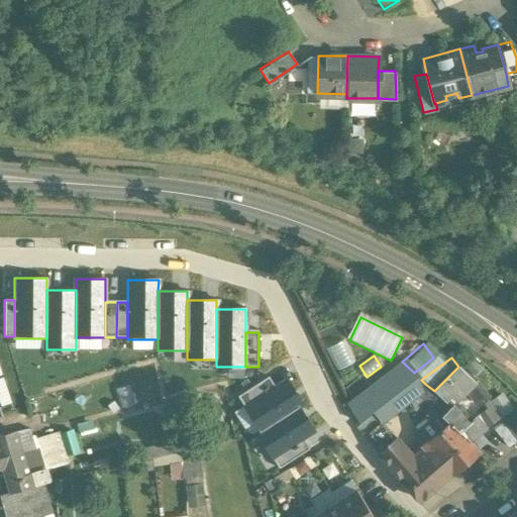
[(402,362),(362,393),(372,412),(416,375),(414,373),(402,362)]
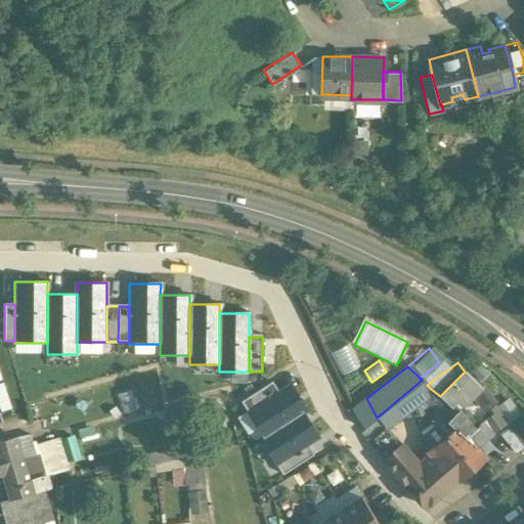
[(478,426),(463,407),(477,394),(482,388),(465,372),(440,396),(456,412),(447,422),(455,429),(476,447),(492,434),(484,422),(478,426)]
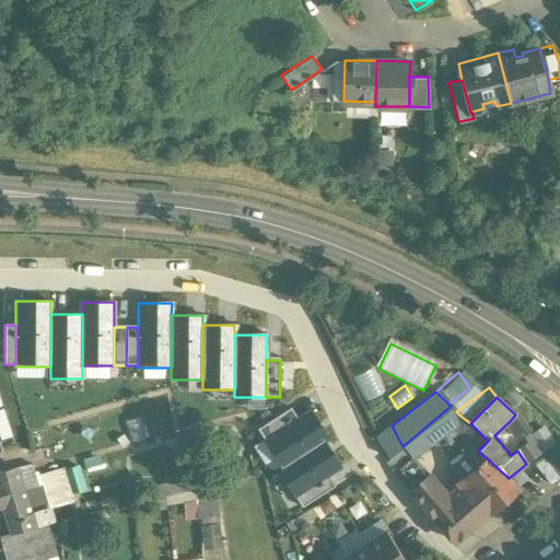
[(451,406),(403,446),(415,458),(461,416),(456,411),(451,406)]
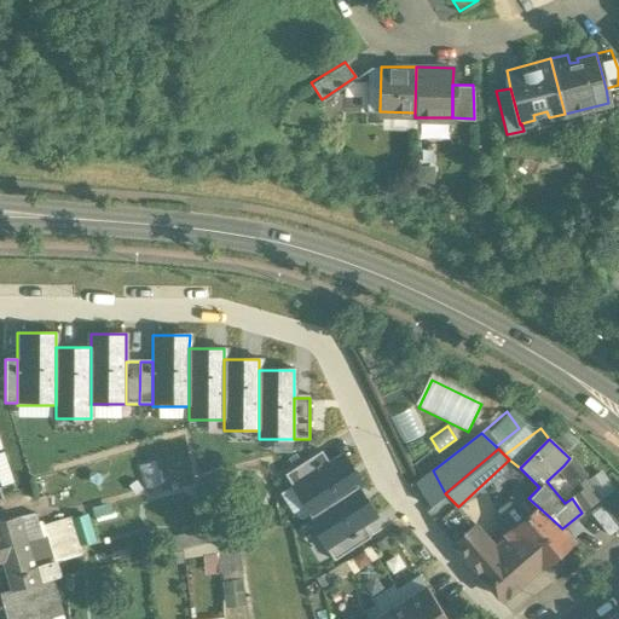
[(283,476),(290,487),(328,463),(320,452),(283,476)]
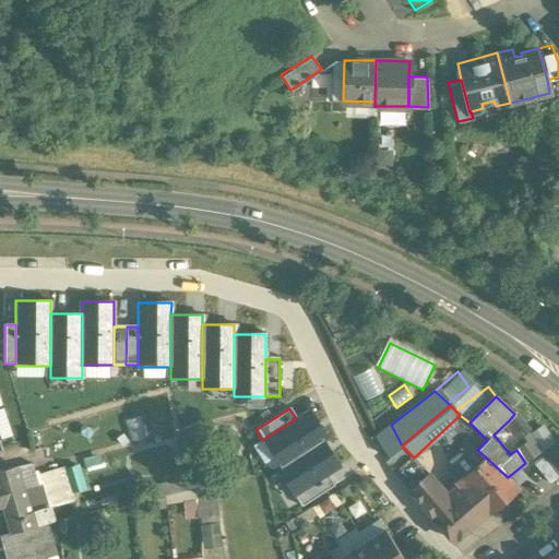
[(261,440),(280,468),(322,440),(326,437),(308,409),(296,418),(262,440),(261,440)]
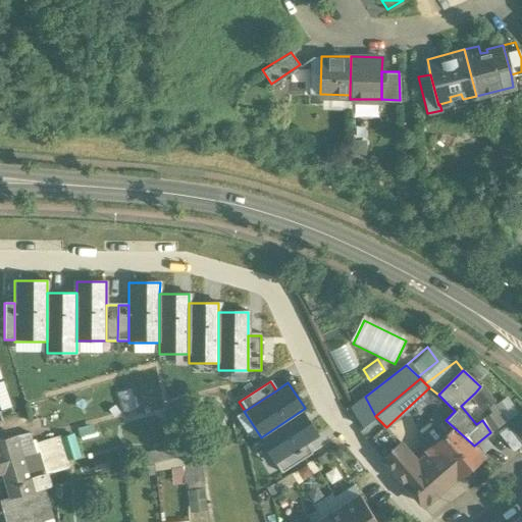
[(490,404),(480,386),(475,393),(483,409),(490,404)]
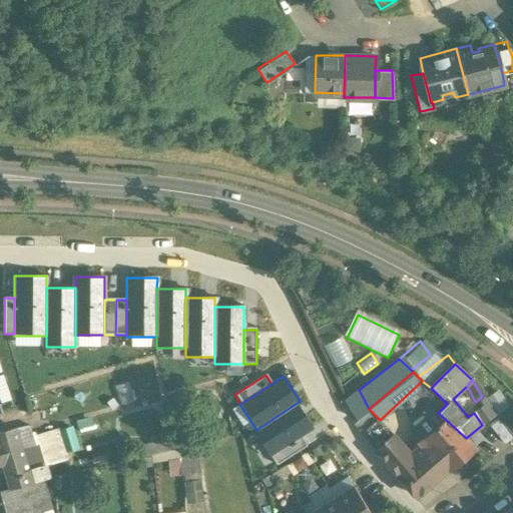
[(369,409),(359,390),(344,400),(356,419),(369,409)]
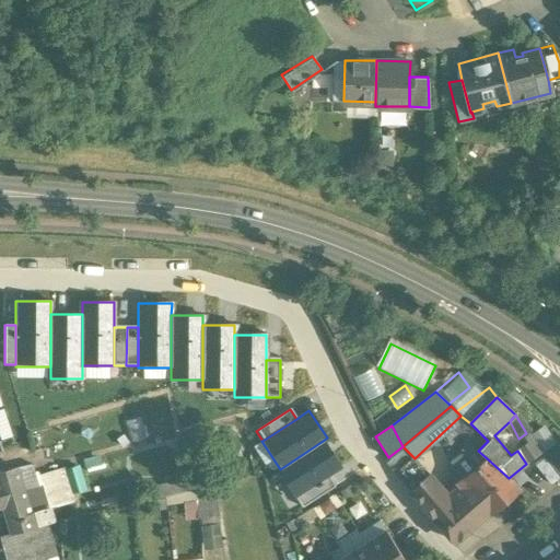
[(524,440),(527,443),(536,456),(557,446),(544,429),(524,440)]
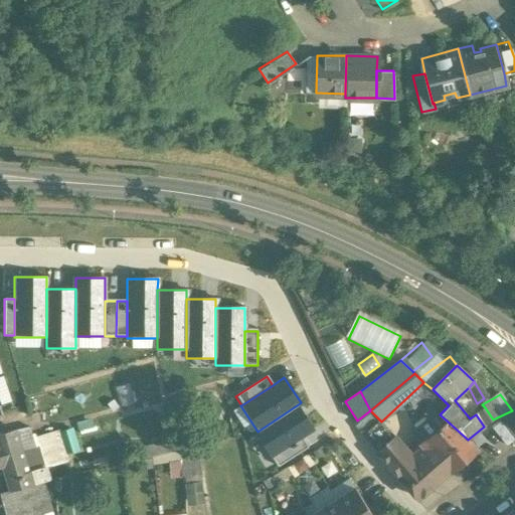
[(254,433),(271,458),(301,438),(313,430),(297,405),(258,432),(254,433)]
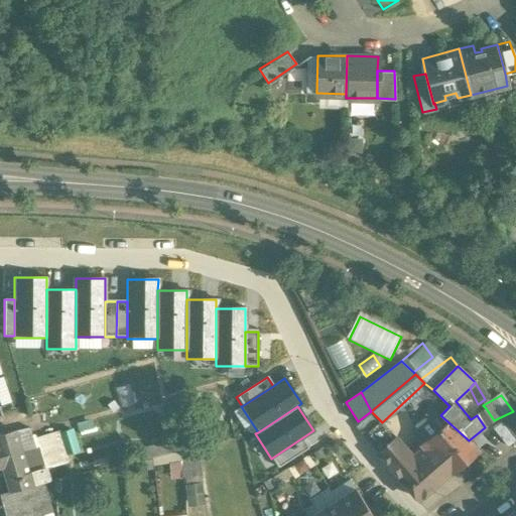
[(486,408),(477,415),(485,427),(494,420),(486,408)]
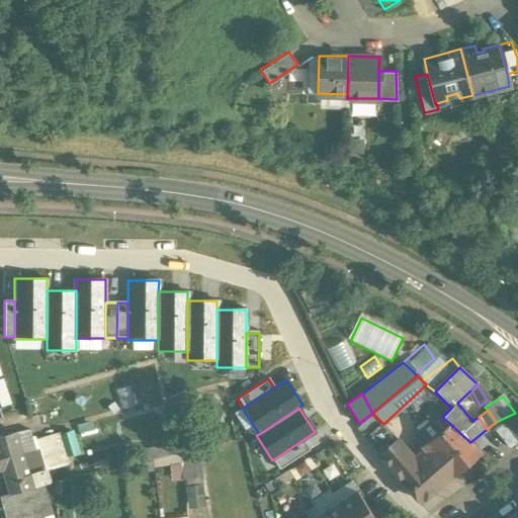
[(383,424),(372,413),(359,423),(357,428),(380,456),(398,441),(383,424)]
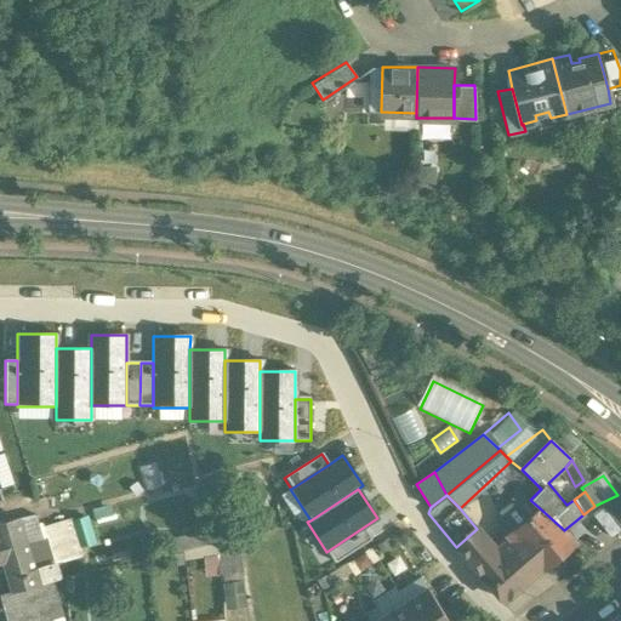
[(540,508),(511,533),(541,568),(574,541),(564,530),(540,508)]
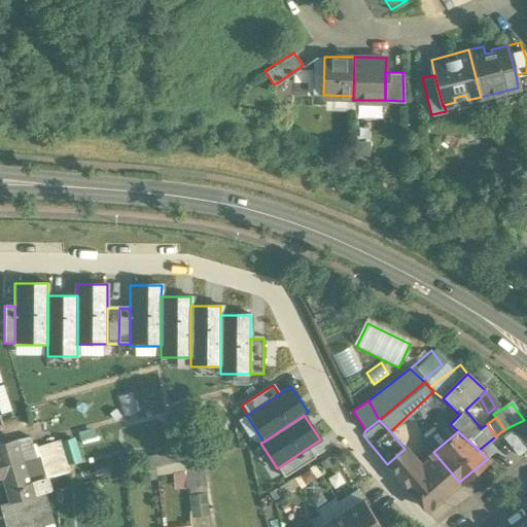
[(29,437),(14,441),(20,457),(21,460),(34,456),(29,437)]
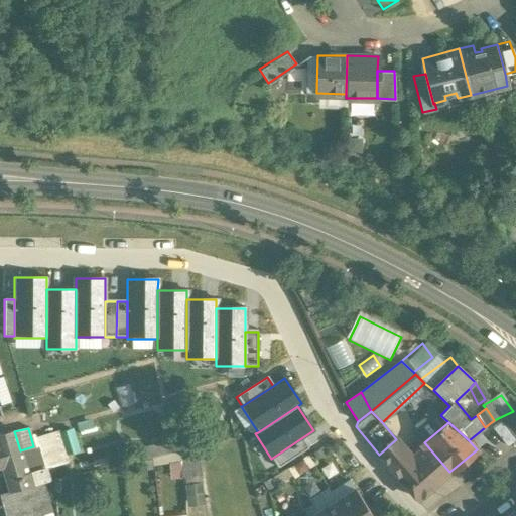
[(0,467),(2,467),(3,467),(3,465),(7,464),(4,450),(19,447),(14,431),(0,434),(0,467)]
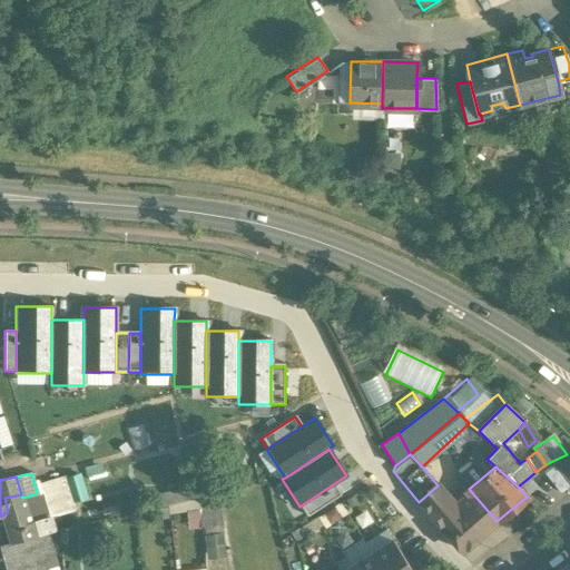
[(306,518),(341,495),(333,484),(300,507),(306,518)]
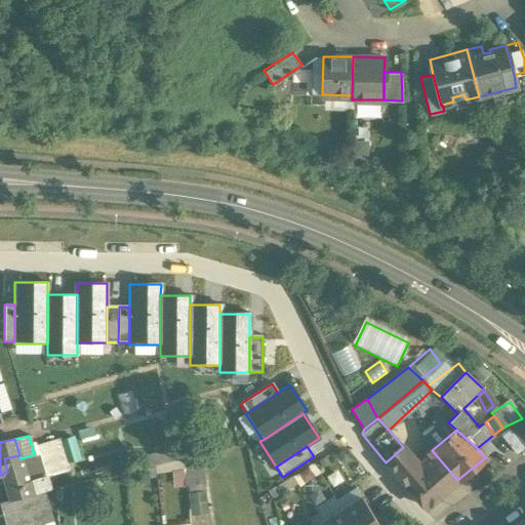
[(386,462),(425,509),(443,492),(416,462),(403,447),(386,462)]
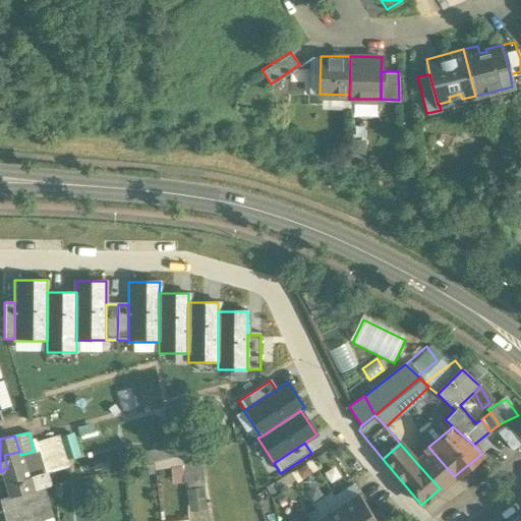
[(159,466),(189,464),(188,445),(158,446),(159,466)]
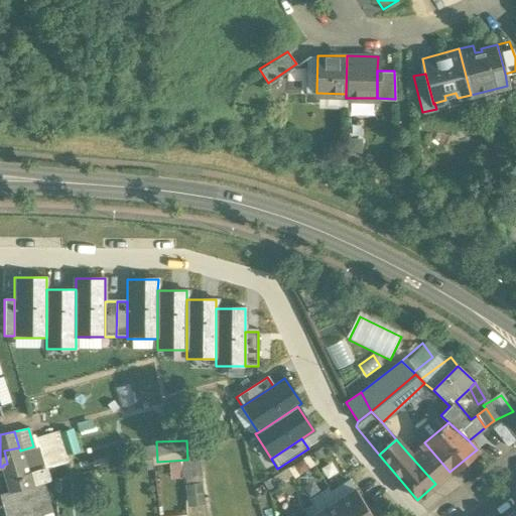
[(449,472),(424,442),(409,455),(435,484),(449,472)]
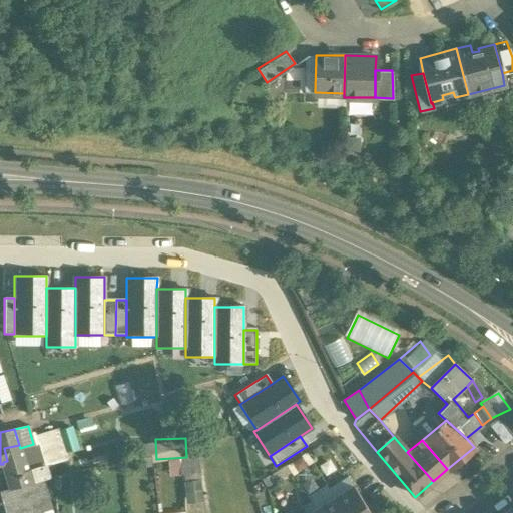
[(19,445),(4,448),(7,461),(3,462),(3,464),(2,464),(9,489),(31,483),(20,448),(19,445)]
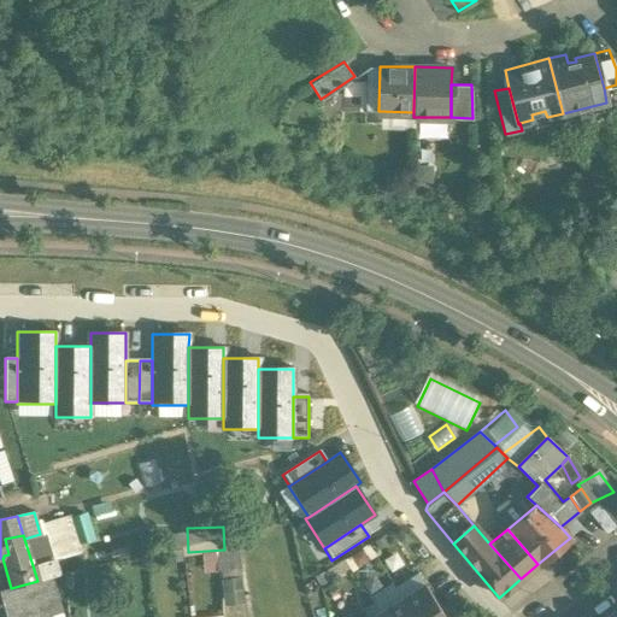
[(417,576),(395,589),(403,601),(424,587),(417,576)]
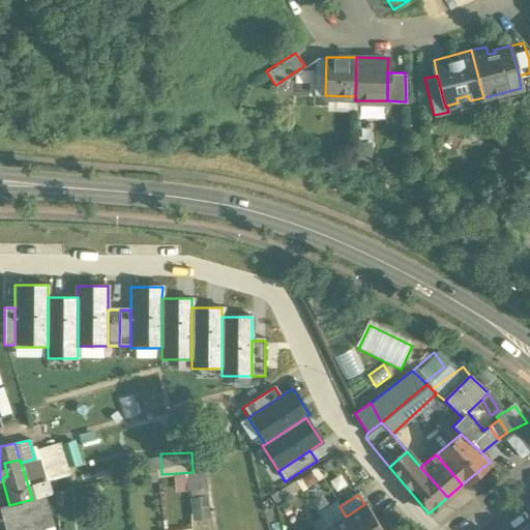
[(9,505),(0,507),(0,510),(1,517),(5,529),(29,529),(28,527),(47,522),(42,498),(32,499),(9,505)]
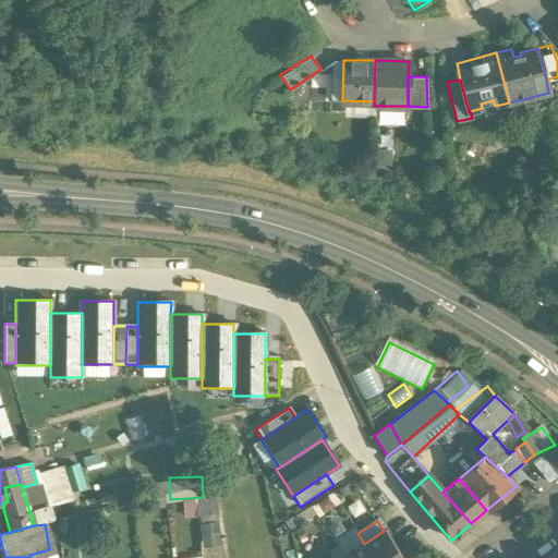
[(384,531),(364,544),(373,557),(401,557),(385,531),(384,531)]
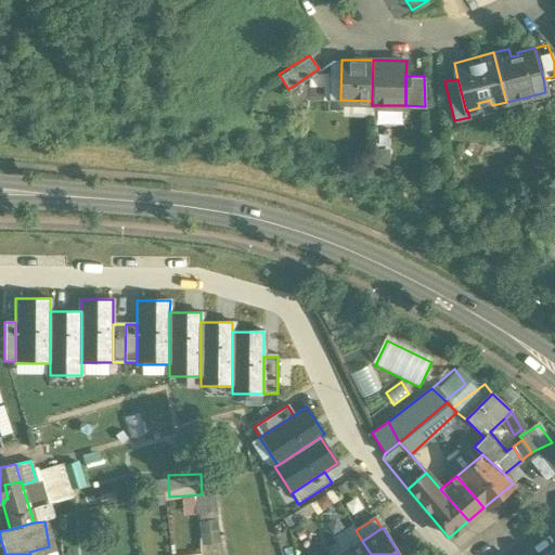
[(371,554),(362,541),(341,554),(371,554)]
